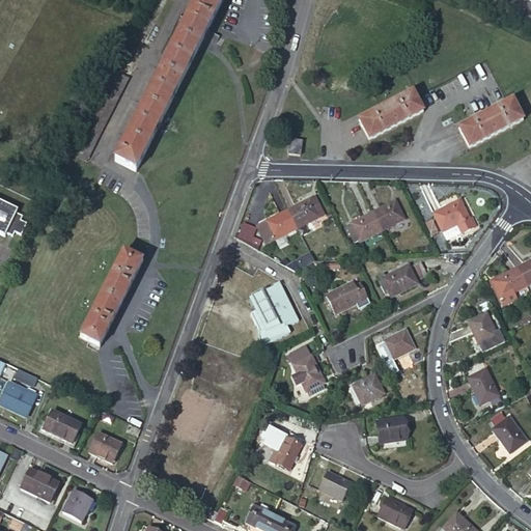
[(208,30),(223,0),(196,0),(114,161),(136,172),(199,47),(208,30)]
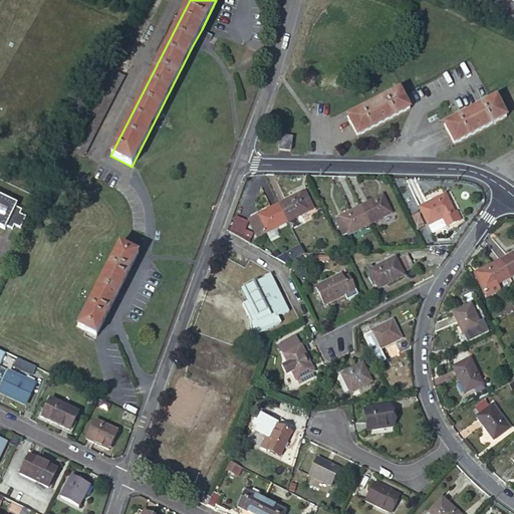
[(83,156),(124,77),(111,70),(70,150),(83,156)]
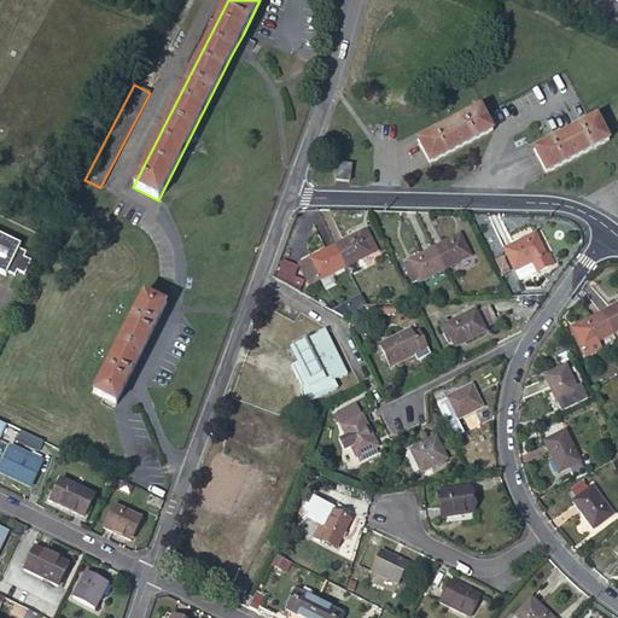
[(483,114),(481,110),(419,143),(430,164),(493,133),(483,114)]
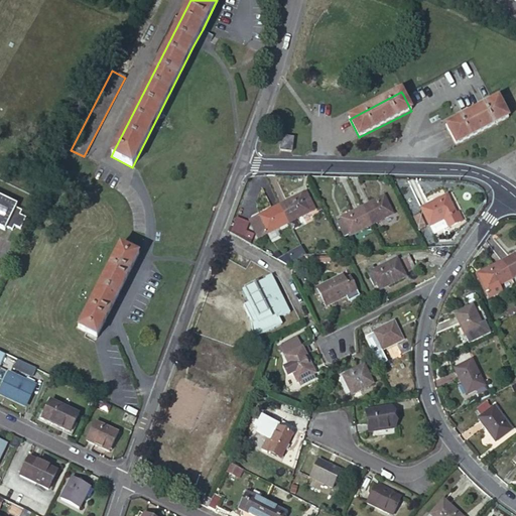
[(457,145),(509,117),(500,100),(446,127),(457,145)]
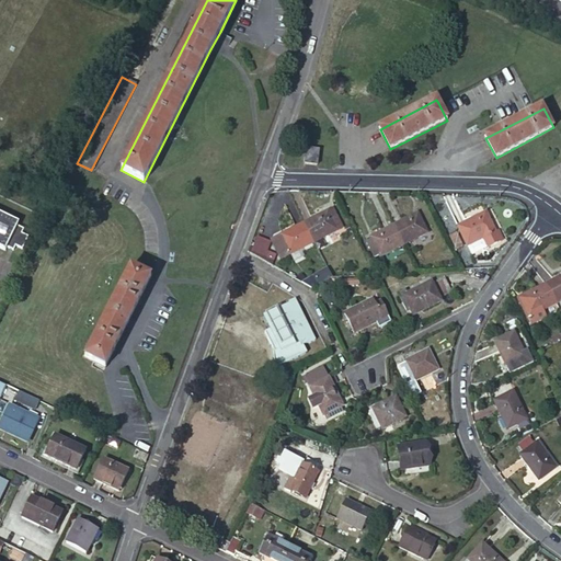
[(318,165),(320,151),(308,150),(306,164),(318,165)]
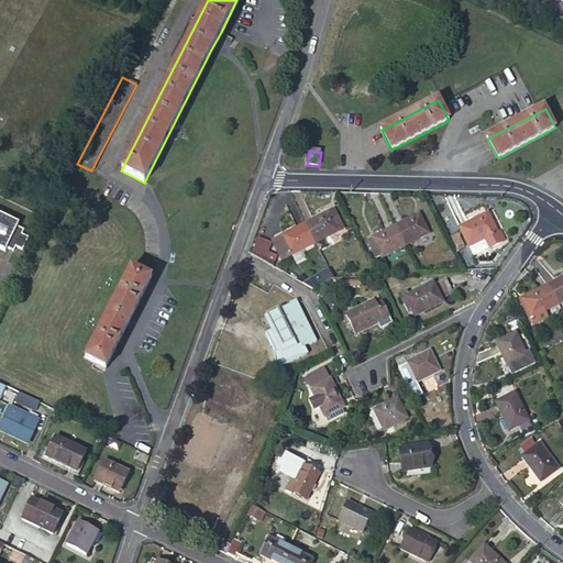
[(316,243),(339,231),(332,217),(337,214),(333,209),(329,211),(306,223),(316,243)]
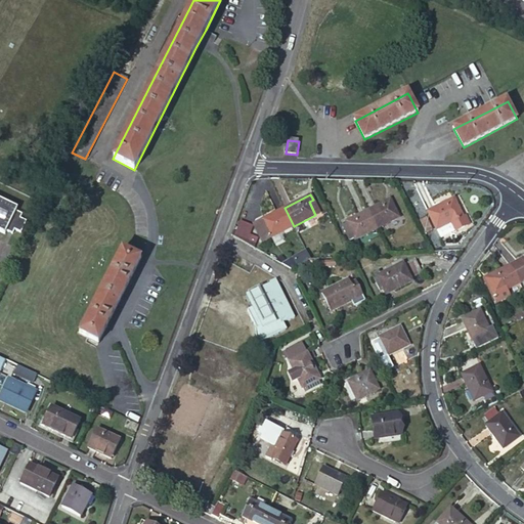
[(471,224),(467,216),(457,198),(430,211),(440,229),(454,222),(460,230),(471,224)]
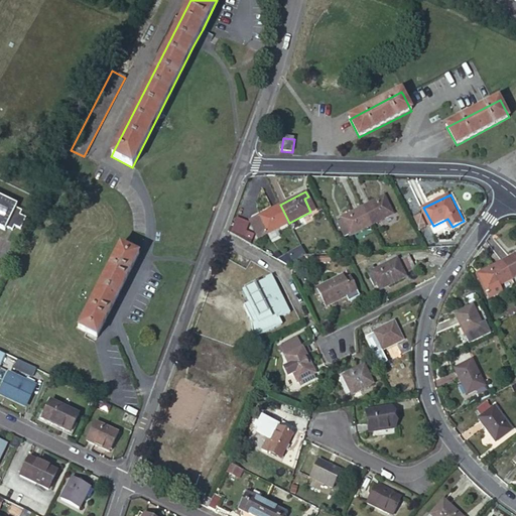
[(21,228),(27,217),(21,214),(23,210),(16,207),(17,204),(0,196),(0,227),(5,230),(7,227),(13,230),(16,225),(21,228)]
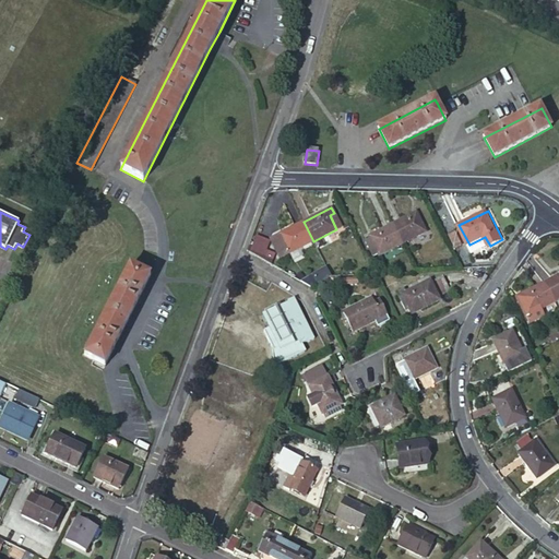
[(393,224),(404,244),(427,233),(417,212),(393,224)]
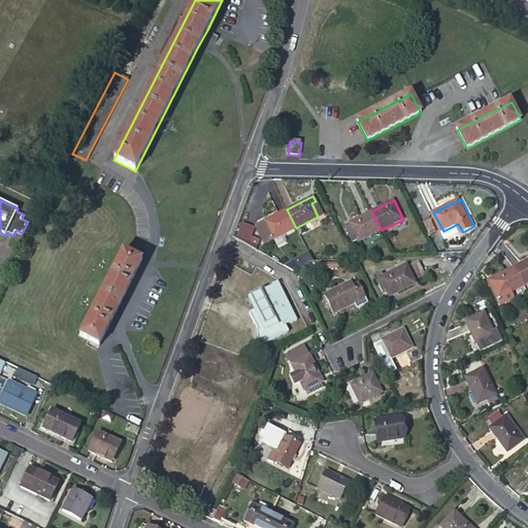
[(316,201),(311,203),(318,217),(322,215),(316,201)]
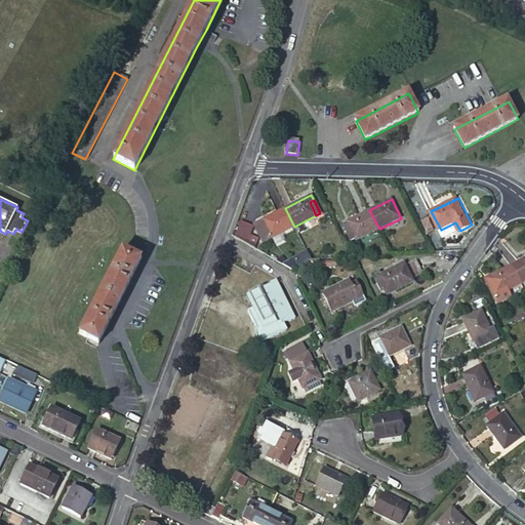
[(294,227),(285,208),(264,218),(265,220),(260,224),(266,235),(270,233),(273,237),(294,227)]
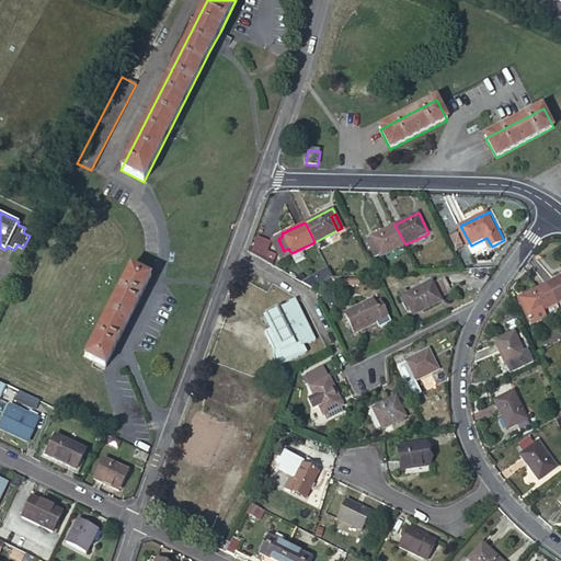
[(373,239),(380,255),(405,244),(395,225),(370,236),(373,239)]
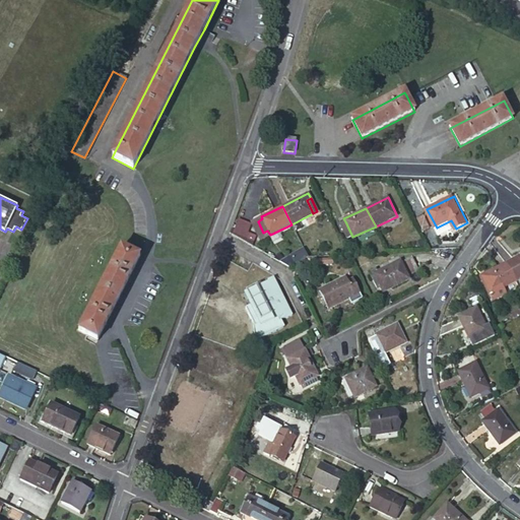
[(425,232),(431,229),(425,216),(417,219),(425,232)]
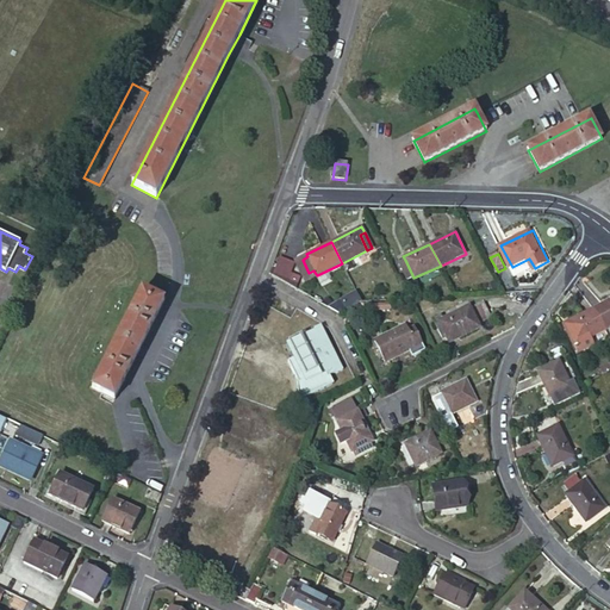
[(512,267),(517,278),(535,268),(529,259),(512,267)]
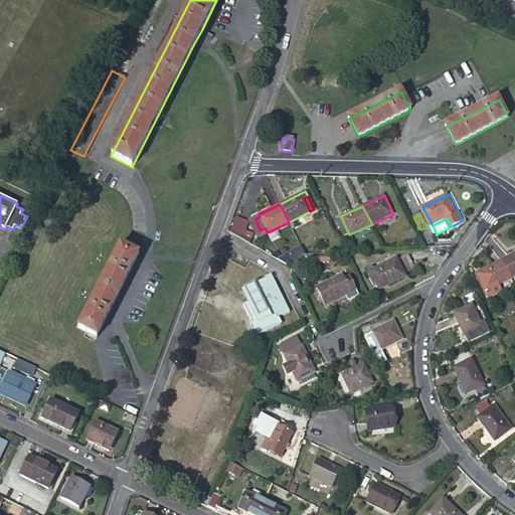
[(349,234),(342,219),(338,221),(345,236),(349,234)]
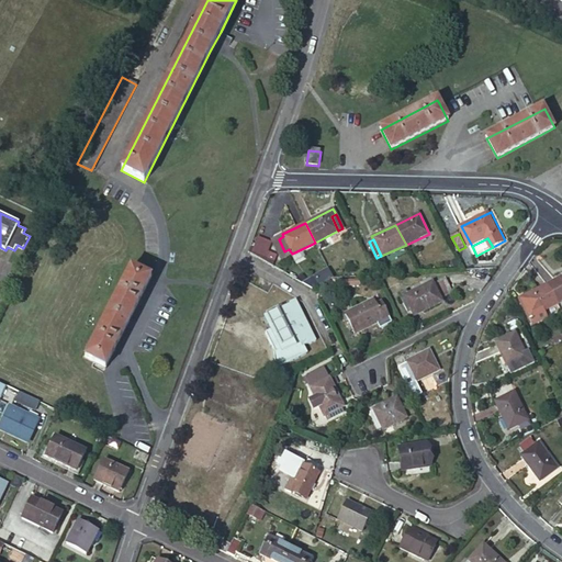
[(103,366),(150,276),(131,266),(83,356),(103,366)]
